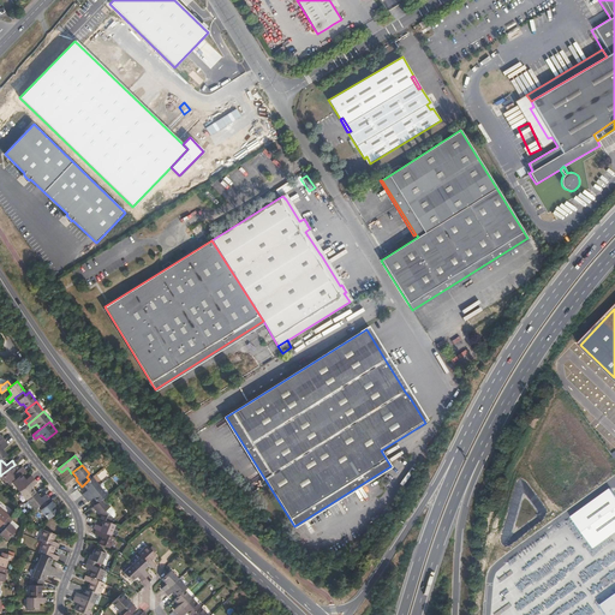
[(16,473),(11,467),(1,475),(9,484),(12,482),(22,475),(24,472),(21,469),(16,473)]
